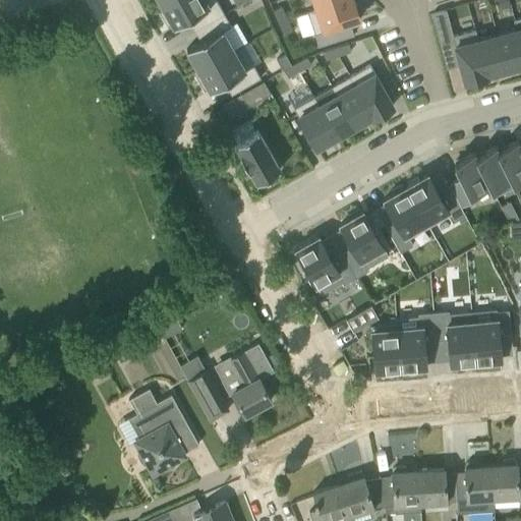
[(224,13),(216,0),(171,0),(161,6),(163,9),(159,11),(167,25),(171,23),(173,27),(194,15),(200,26),(224,13)]
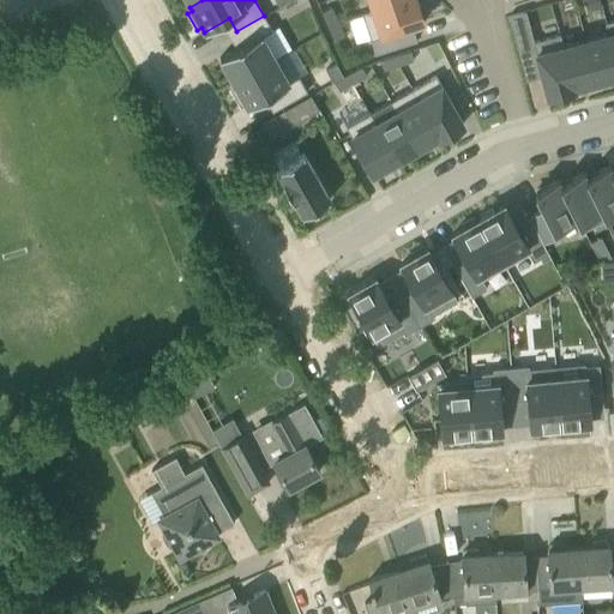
[(422,22),(415,0),(402,0),(372,10),(361,13),(369,40),(422,22)]
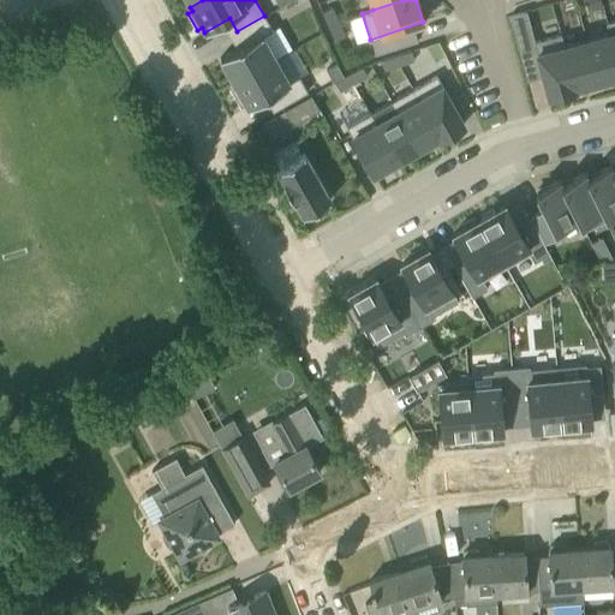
[(369,0),(372,10),(402,0),(369,0)]
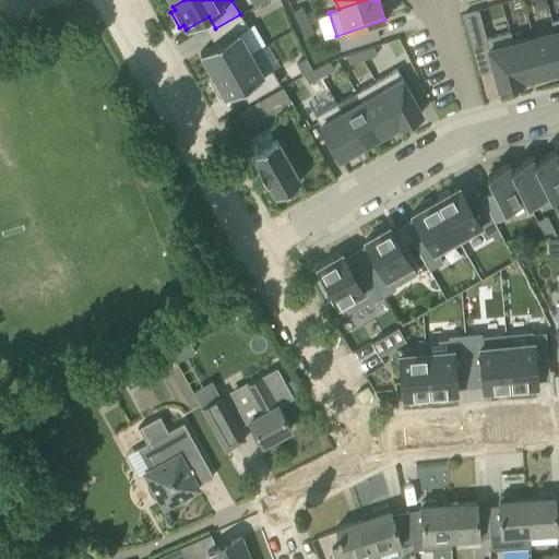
[(307,20),(301,7),(292,11),(298,24),(307,20)]
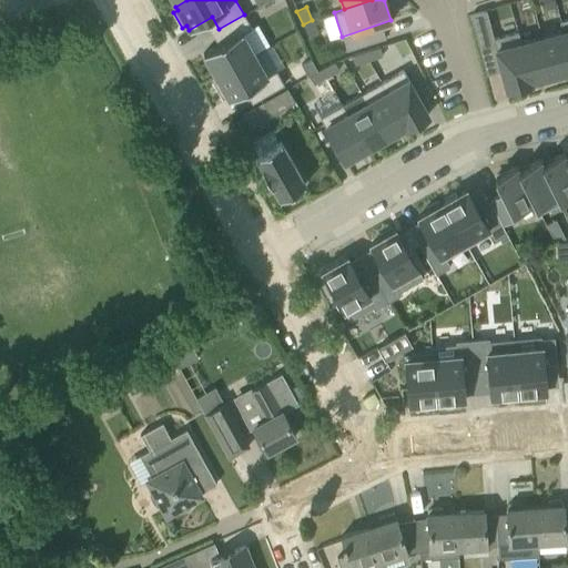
[(489,26),(485,11),(469,16),(474,30),(489,26)]
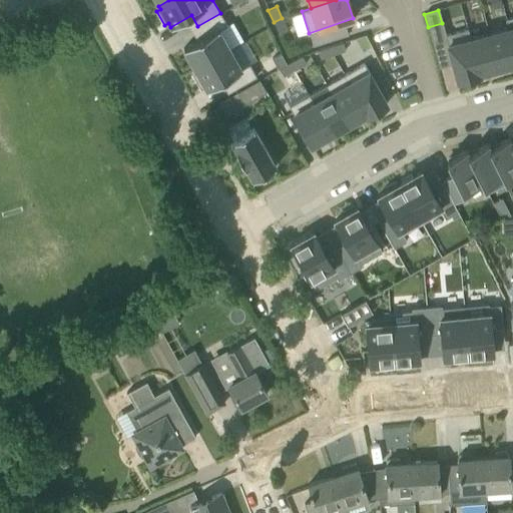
[(228,48),(218,30),(226,25),(220,13),(197,26),(203,36),(182,48),(194,69),(229,49),(228,48)]
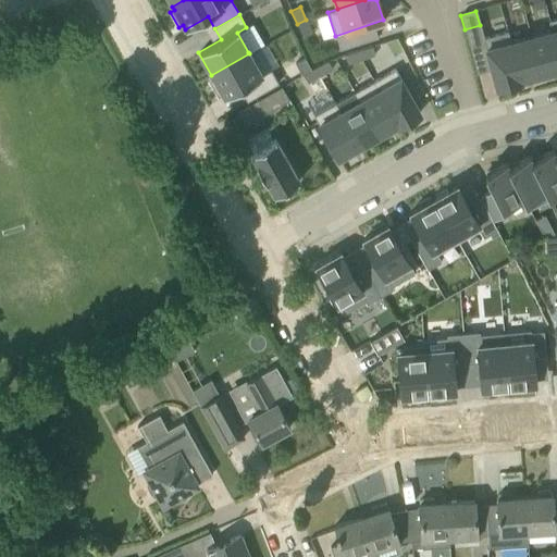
[(311,33),(306,20),(297,24),(302,36),(311,33)]
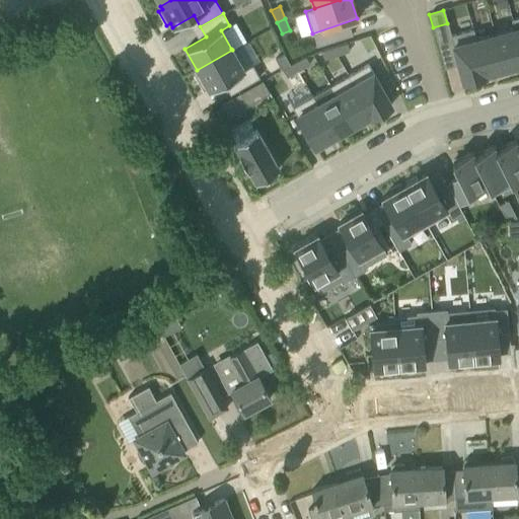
[(518,64),(518,46),(514,28),(513,28),(495,33),(504,69),(518,64)]
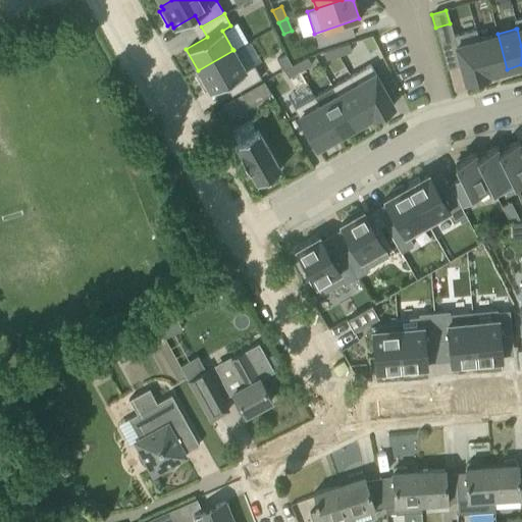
[(486,74),(477,40),(478,39),(475,30),(453,36),(465,82),(487,75),(487,74),(486,74)]
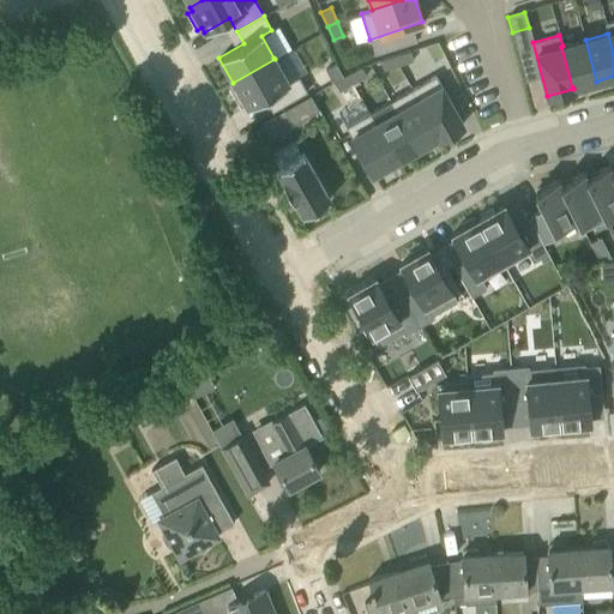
[(596,82),(585,40),(563,46),(561,47),(572,88),(573,88),(596,82)]
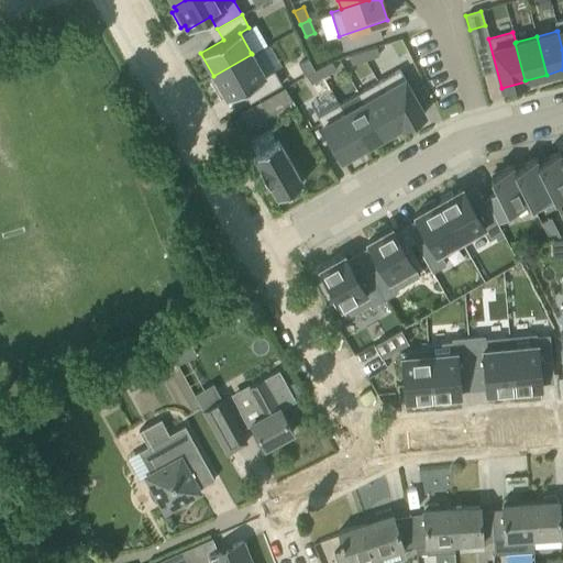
[(378,55),(375,46),(362,51),(365,59),(378,55)]
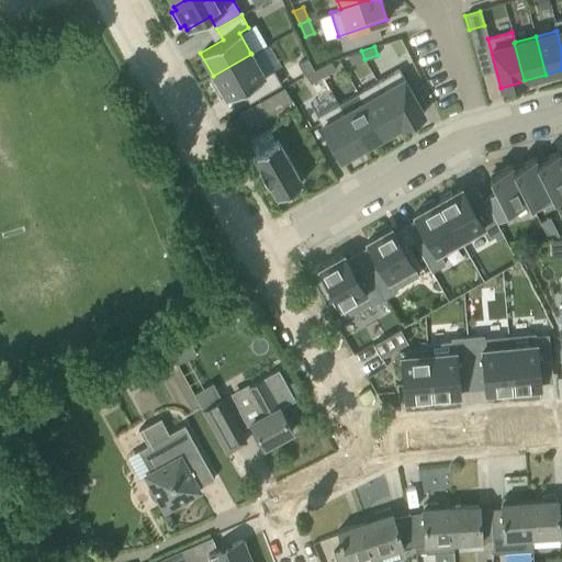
[(280,83),(272,70),(268,72),(256,51),(250,53),(251,54),(213,76),(215,79),(211,81),(220,97),(224,94),(226,98),(249,86),(256,98),(280,83)]
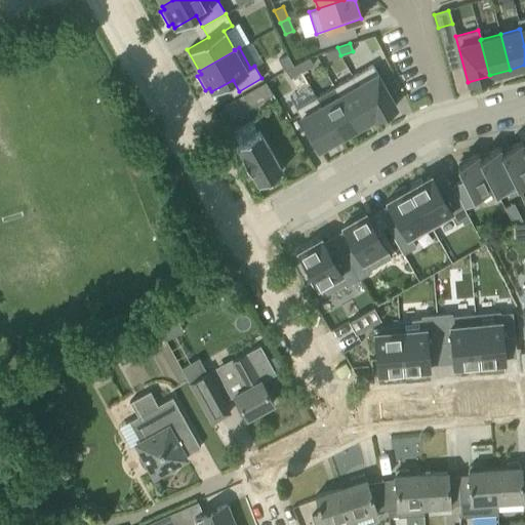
[(327,59),(340,55),(337,47),(325,51),(327,59)]
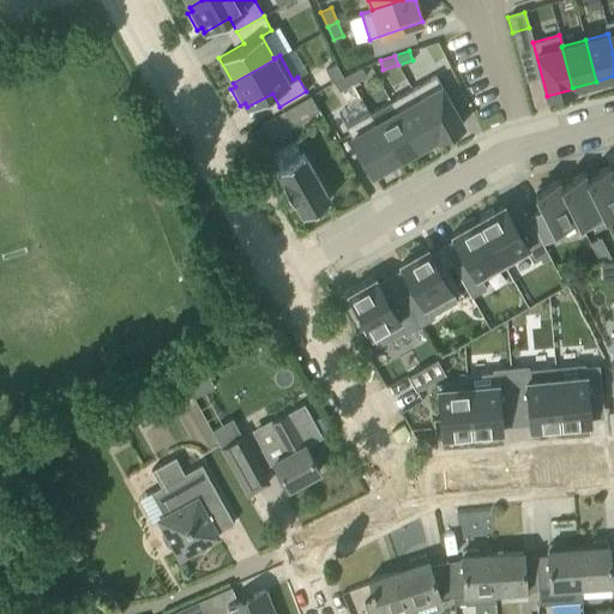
[(335,64),(325,70),(332,83),(333,82),(342,77),(335,64)]
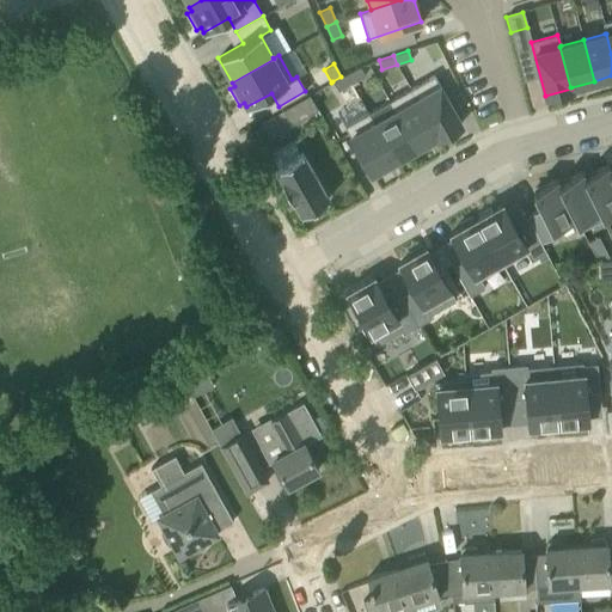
[(350,83),(365,75),(359,66),(346,74),(350,83)]
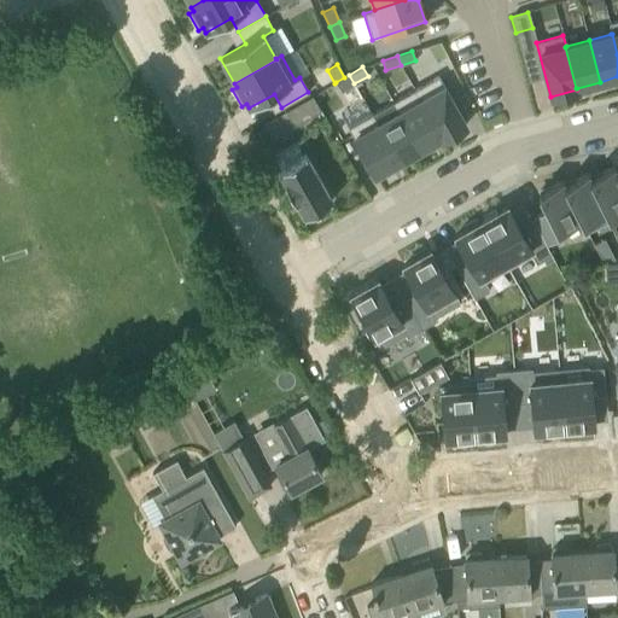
[(354,83),(349,75),(344,77),(336,82),(340,92),(354,83)]
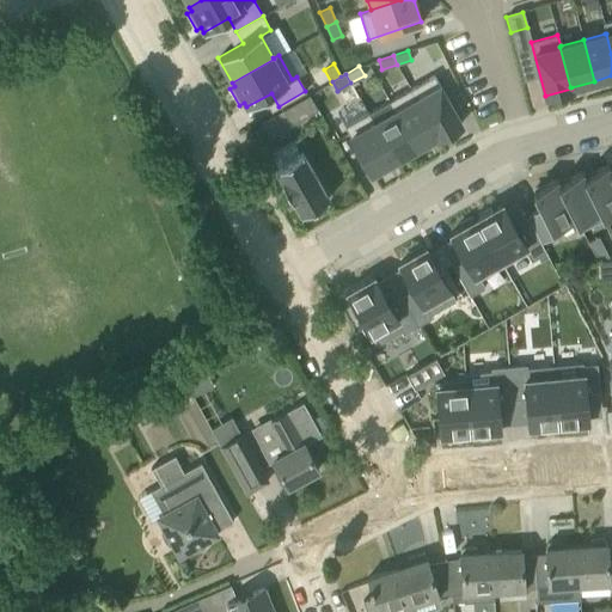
[(460,123),(434,75),(410,89),(436,135),(436,136),(436,138),(460,123)]
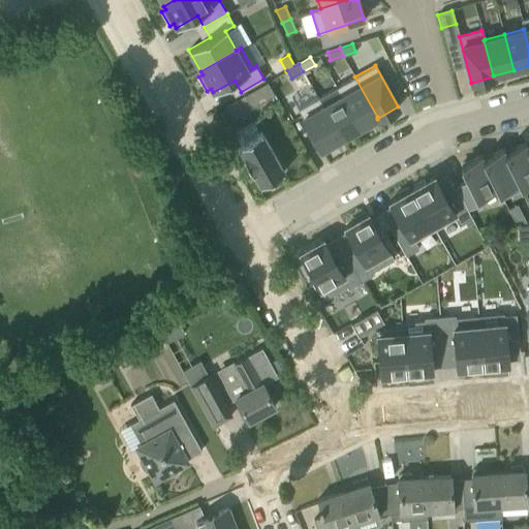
[(392,66),(385,69),(390,78),(396,74),(396,73),(392,66)]
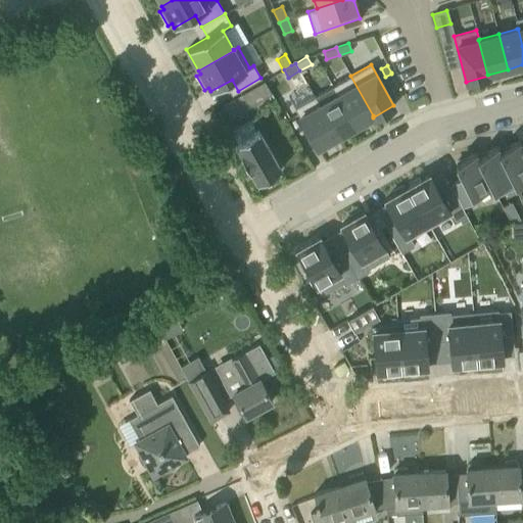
[(373,115),(350,76),(332,86),(355,127),(373,116),(373,115)]
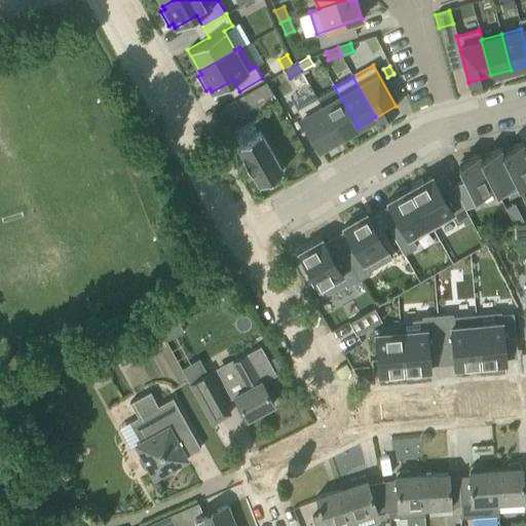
[(265,81),(241,95),(249,108),(272,95),(265,81)]
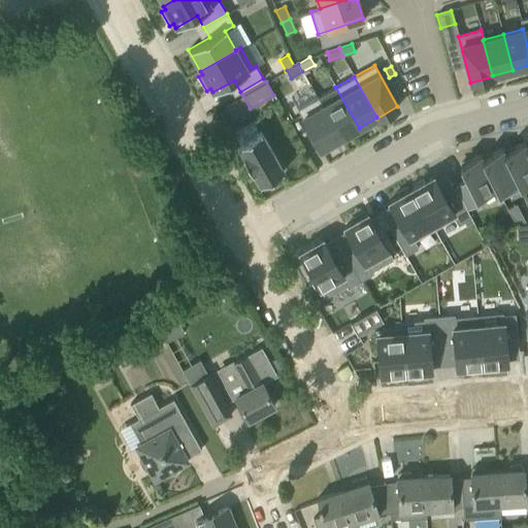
[(359,128),(335,87),(317,97),(340,138),(359,128)]
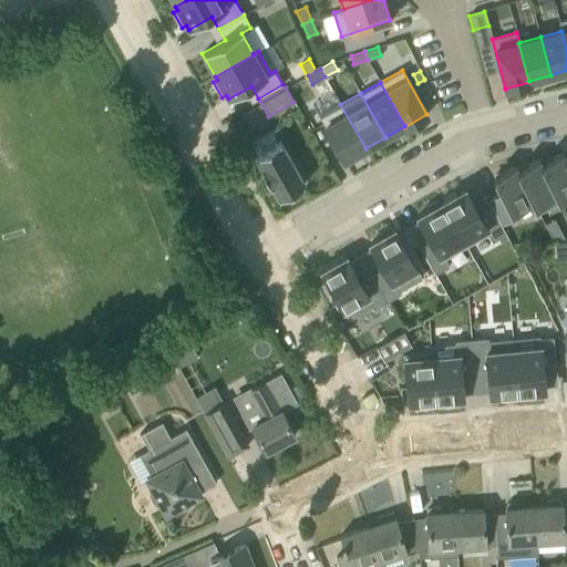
[(366,148),(340,104),(319,116),(343,161),(366,148)]
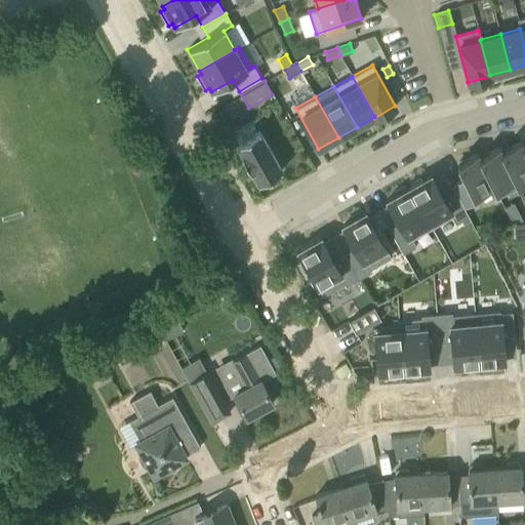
[(236,145),(242,155),(240,155),(250,172),(251,171),(258,184),(281,170),(258,131),(236,145)]
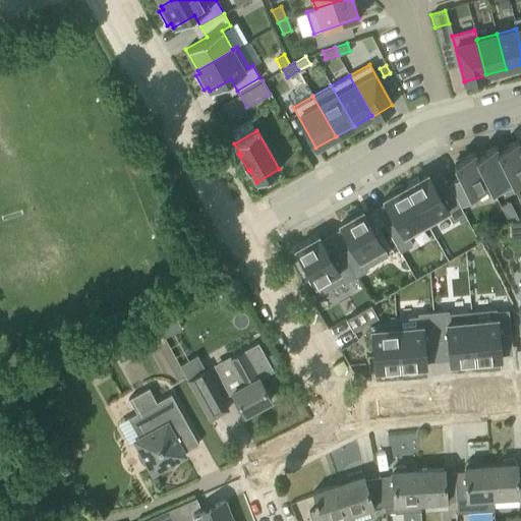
[(520,151),(518,145),(519,145),(517,141),(518,141),(517,140),(498,151),(497,151),(514,185),(515,185),(514,183),(520,179),(520,151)]
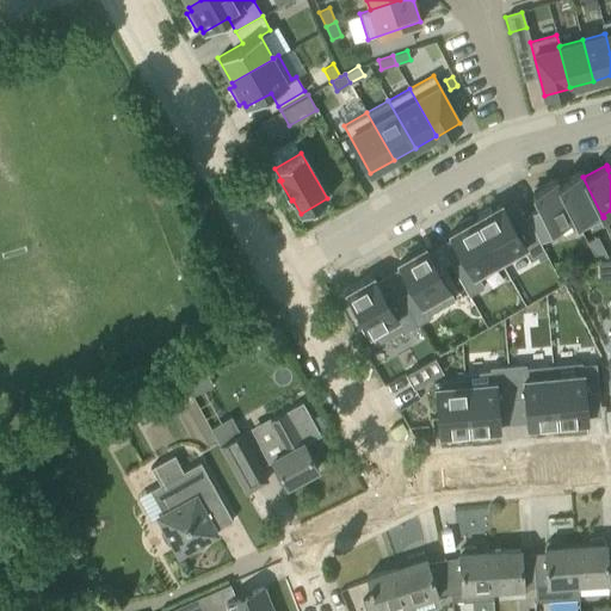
[(603,217),(582,177),(584,177),(581,173),(582,173),(581,171),(557,183),(557,184),(574,217),(573,217),(579,229),(580,229),(580,228),(602,217),(603,218),(603,217)]
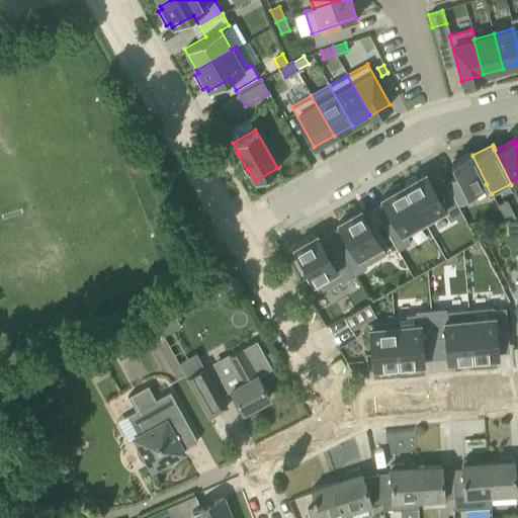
[(487,184),(472,156),(472,155),(471,153),(472,152),(471,151),(450,162),(457,176),(446,182),(449,188),(457,204),(470,198),(467,193),(486,184),(487,184)]
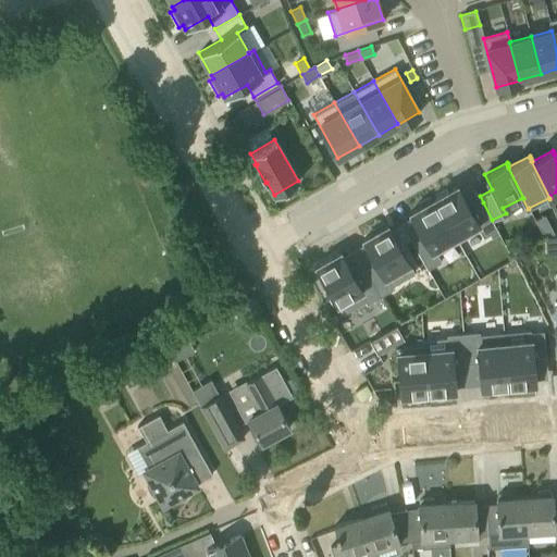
[(457,186),(434,199),(458,242),(479,230),(483,237),(496,230),(492,221),(492,220),(483,202),(470,209),(457,186)]
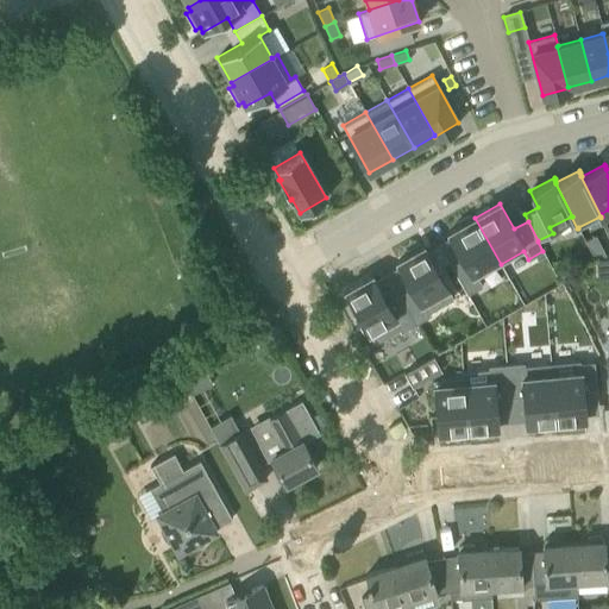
[(459,226),(449,232),(463,258),(451,265),(466,294),(482,286),(477,277),(501,264),(475,218),(471,219),(469,215),(457,223),(459,226)]
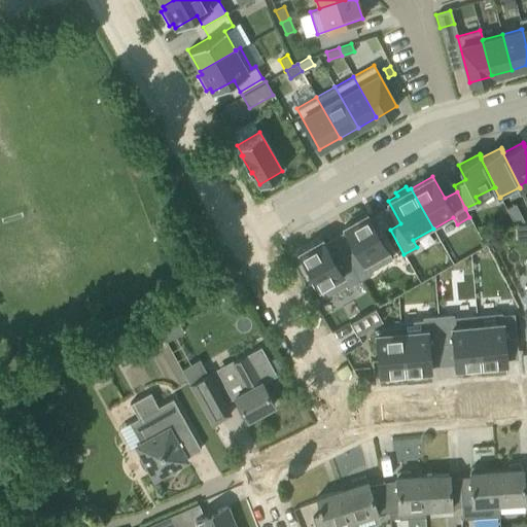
[(353,220),(343,226),(356,248),(345,254),(359,280),(373,272),(372,270),(392,258),(366,213),(363,215),(361,212),(351,217),(353,220)]
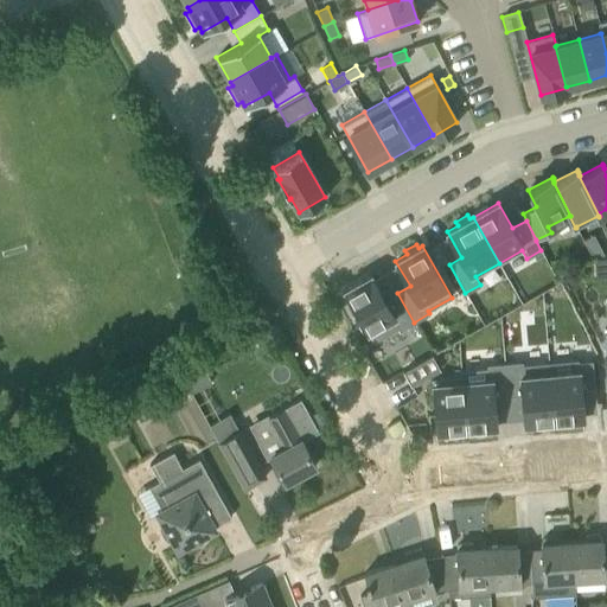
[(604,256),(600,248),(589,251),(593,260),(604,256)]
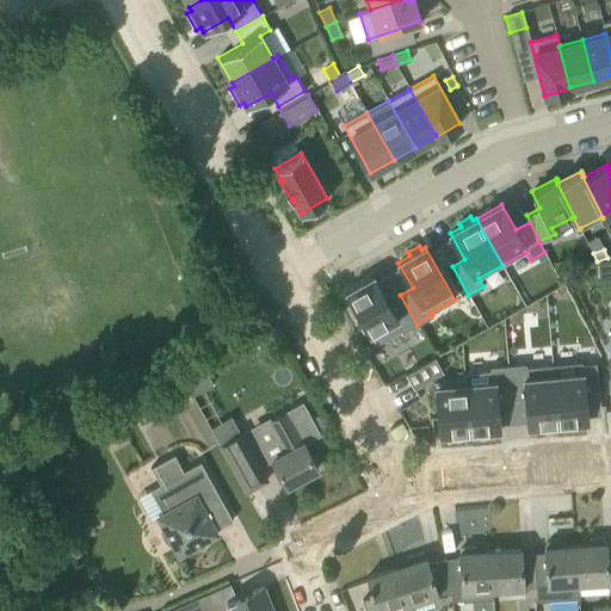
[(610,257),(609,259),(597,261),(598,277),(610,275),(610,257)]
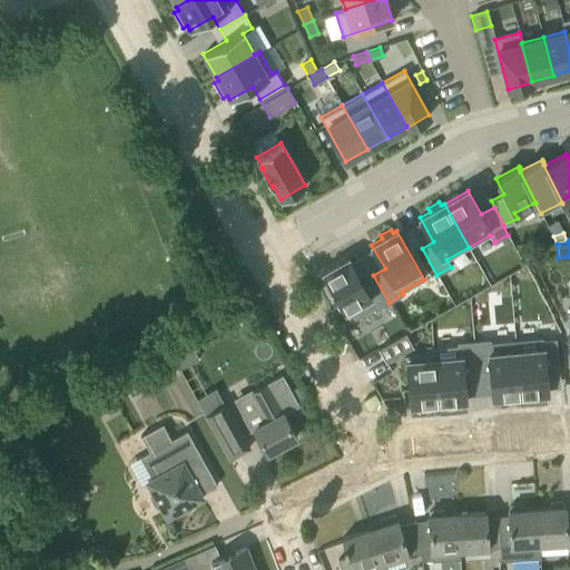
[(347,258),(323,272),(335,294),(332,296),(340,310),(343,308),(351,321),(373,308),(374,311),(389,303),(373,275),(362,282),(347,258)]
